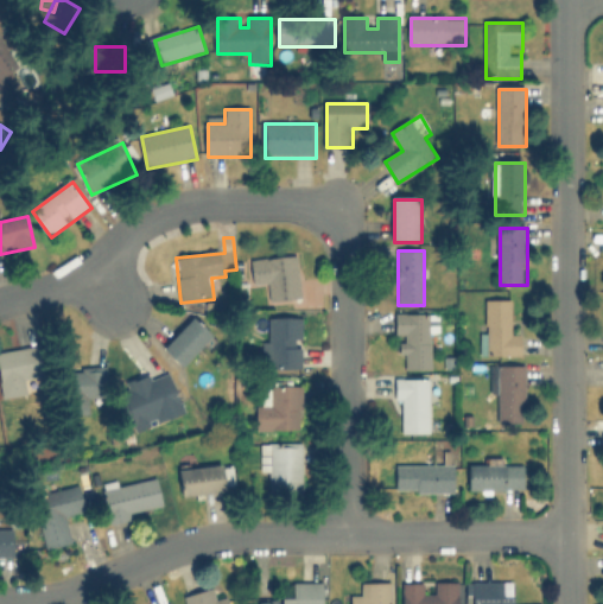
[(255,287),(271,286),(272,303),(303,300),(300,258),(254,260),(255,287)]
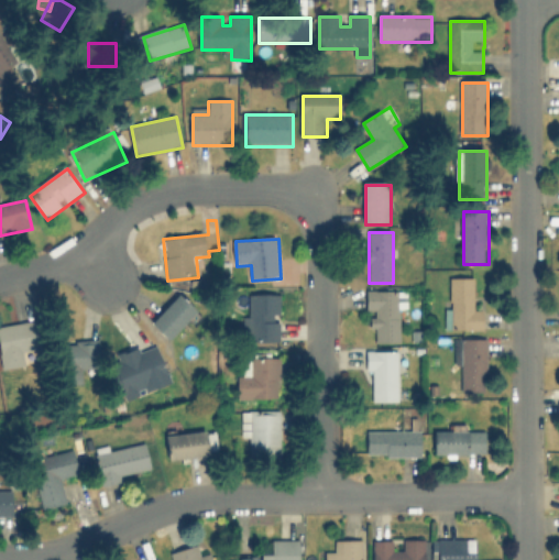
[(450,280),(450,331),(484,331),(484,310),(477,310),(477,280),(450,280)]
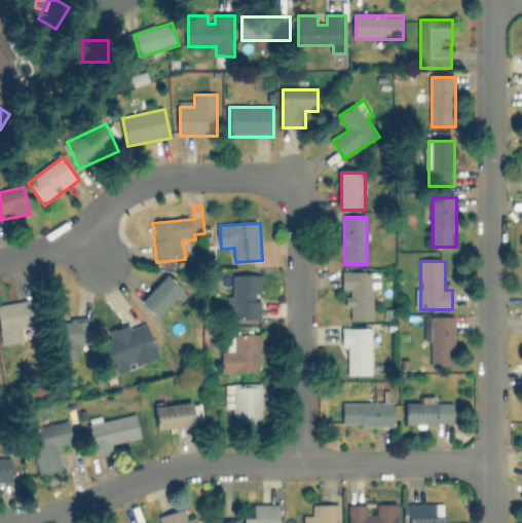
[(375,322),(375,272),(344,273),(344,293),(355,293),(355,322),(375,322)]
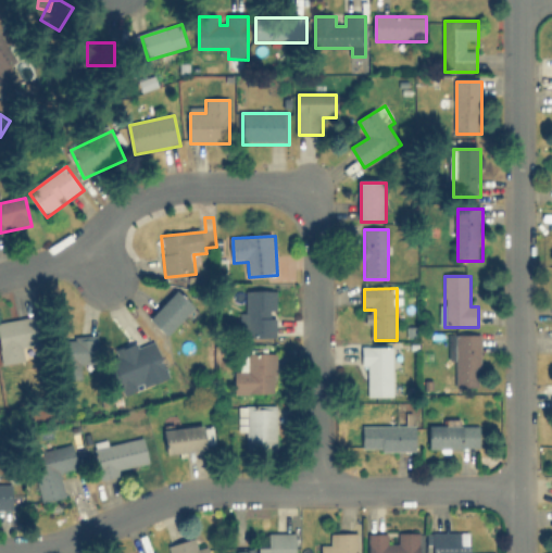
[(197,309),(179,291),(151,319),(168,337),(197,309)]
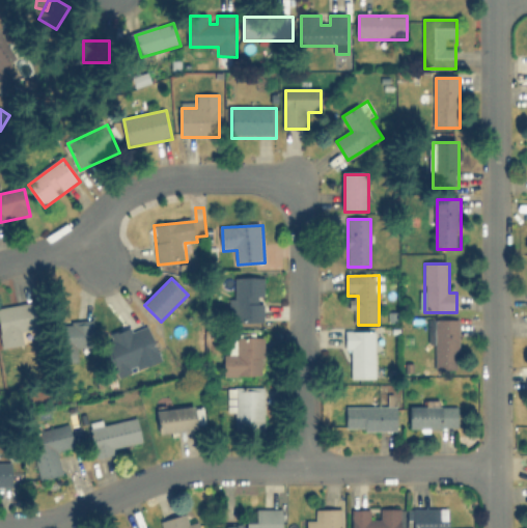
[(265,279),(232,279),(232,324),(265,324),(265,279)]
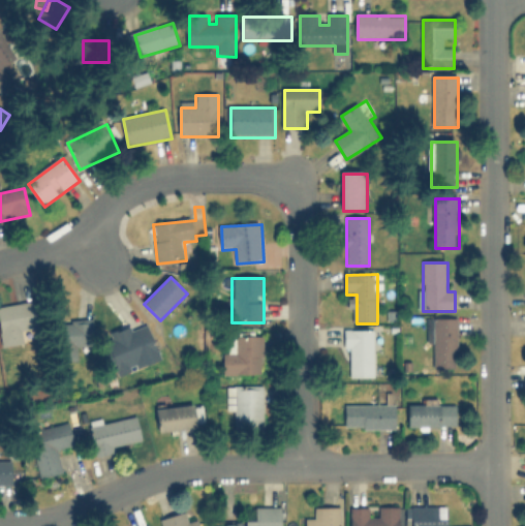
[(0,306),(2,347),(26,346),(26,332),(32,332),(31,305),(0,306)]
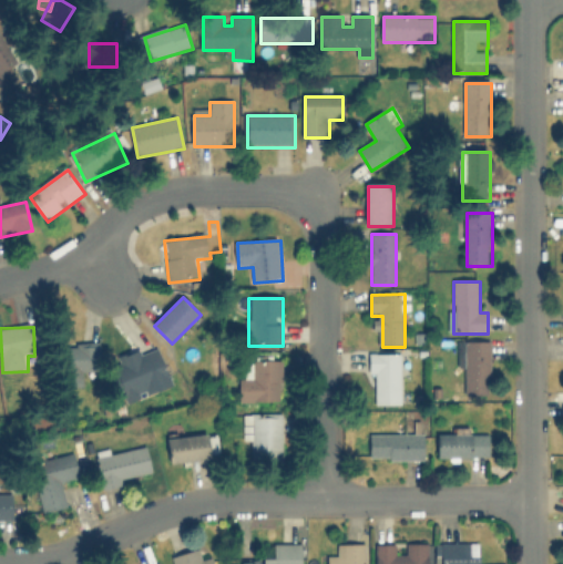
[(468,342),(468,397),(492,397),(492,342),(468,342)]
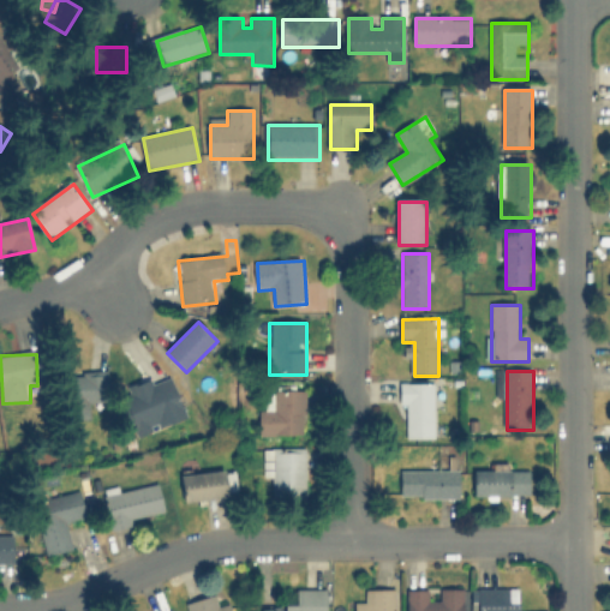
[(73,373),(73,420),(93,420),(93,405),(111,405),(109,372),(73,373)]
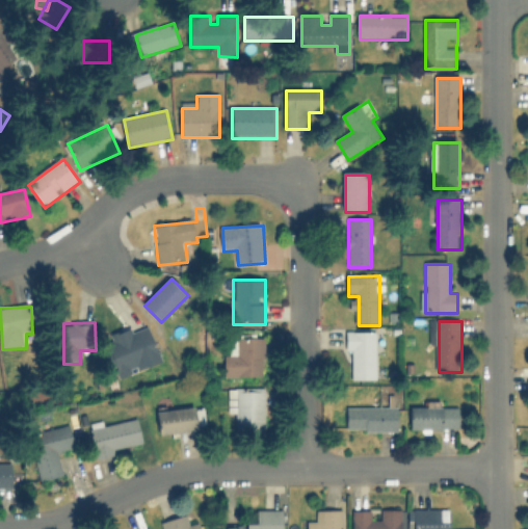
[(108,347),(120,380),(163,364),(149,324),(112,337),(115,345),(108,347)]
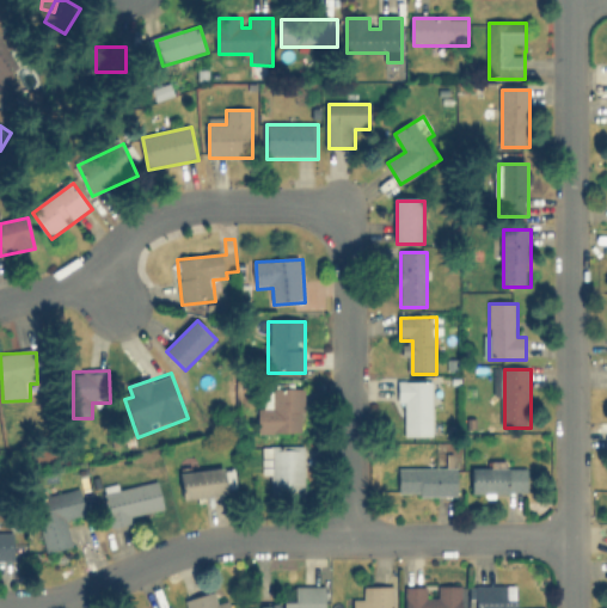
[(434,437),(434,384),(403,384),(403,437),(434,437)]
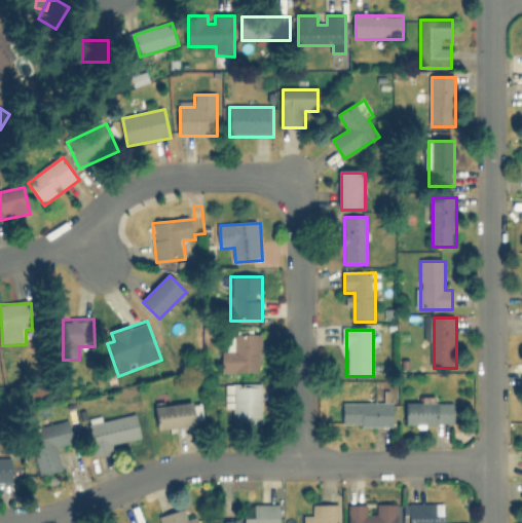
[(262,373),(262,335),(226,335),(226,373),(262,373)]
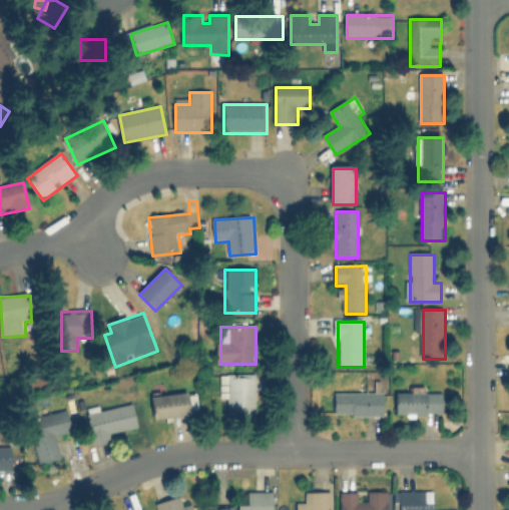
[(222,401),(230,401),(230,415),(257,415),(257,376),(222,376),(222,401)]
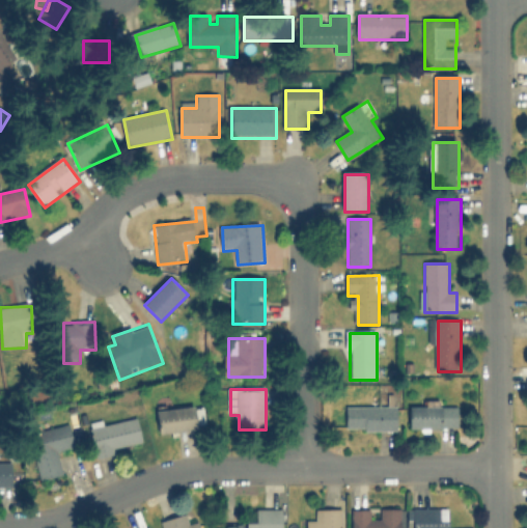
[(161,435),(199,431),(197,408),(159,412),(161,435)]
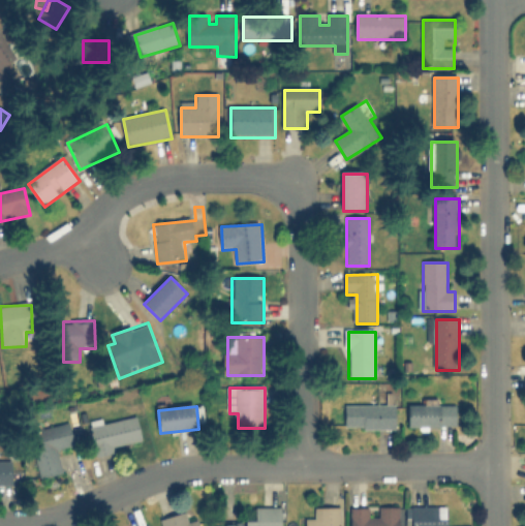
[(397,406),(346,406),(346,431),(397,431),(397,406)]
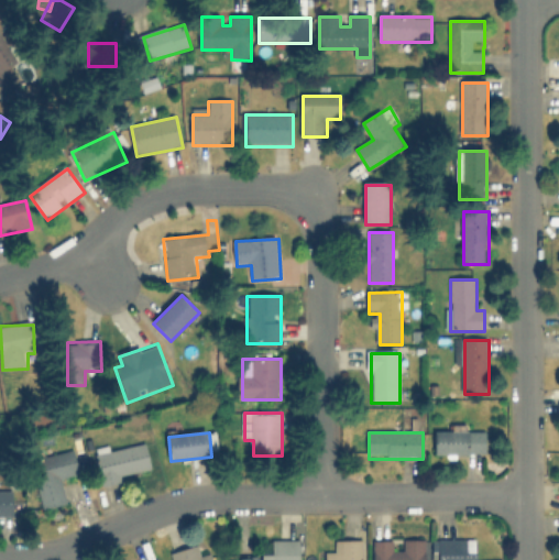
[(437,458),(486,458),(486,432),(436,432),(437,458)]
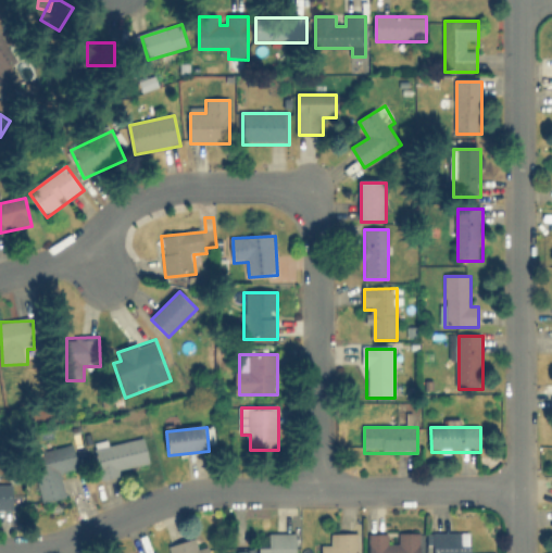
[(101,479),(151,470),(146,438),(96,447),(101,479)]
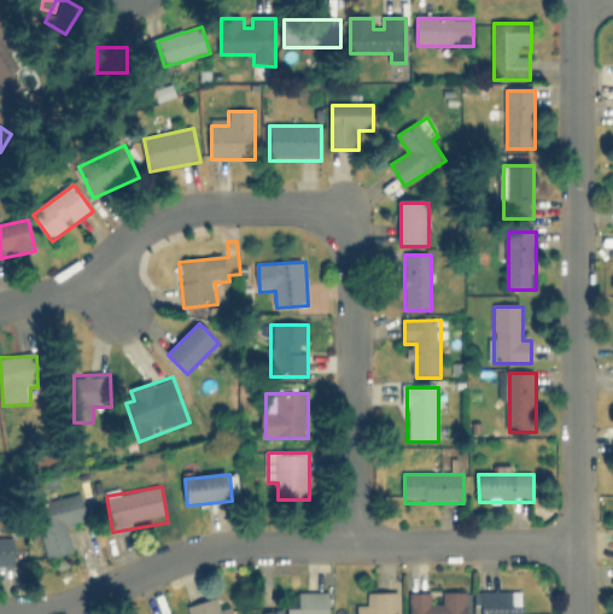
[(76,554),(71,525),(87,522),(83,497),(39,504),(48,559),(76,554)]
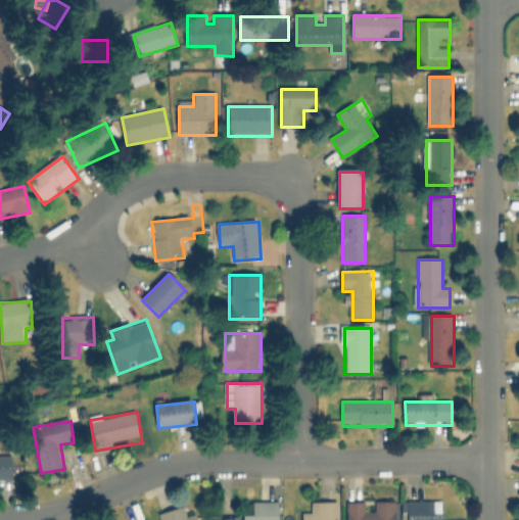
[(0,481),(12,481),(12,457),(0,457),(0,481)]
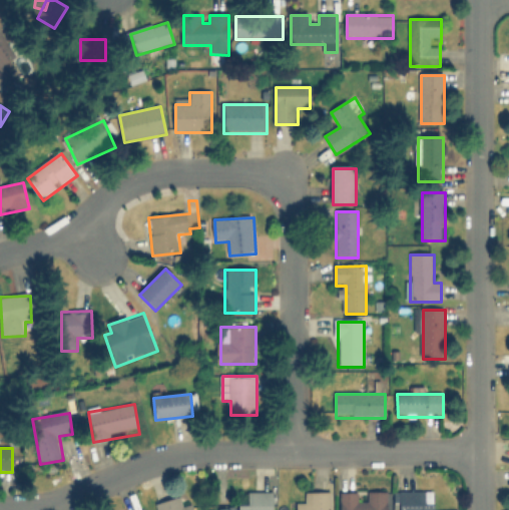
[(274,509),(274,493),(249,493),(249,505),(239,505),(239,509),(274,509)]
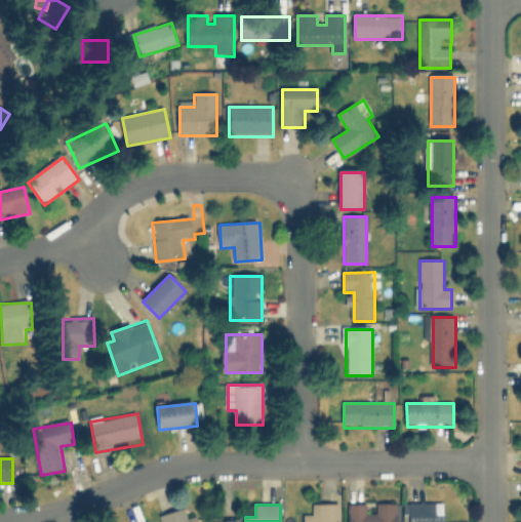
[(339,521),(339,505),(316,505),(316,516),(305,516),(305,521),(339,521)]
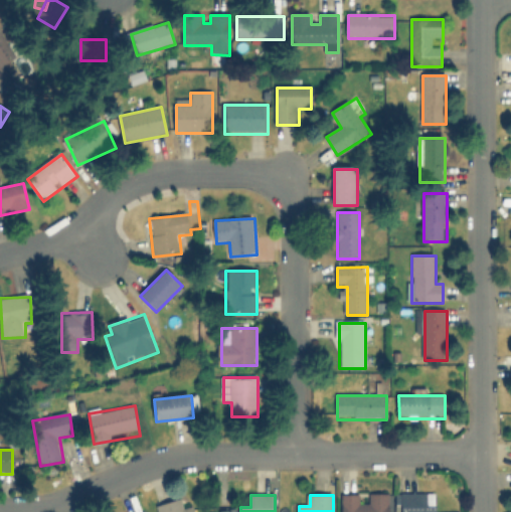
[(343,495),(343,511),(390,511),(390,495),(370,495),(370,504),(362,504),(362,495),(343,495)]
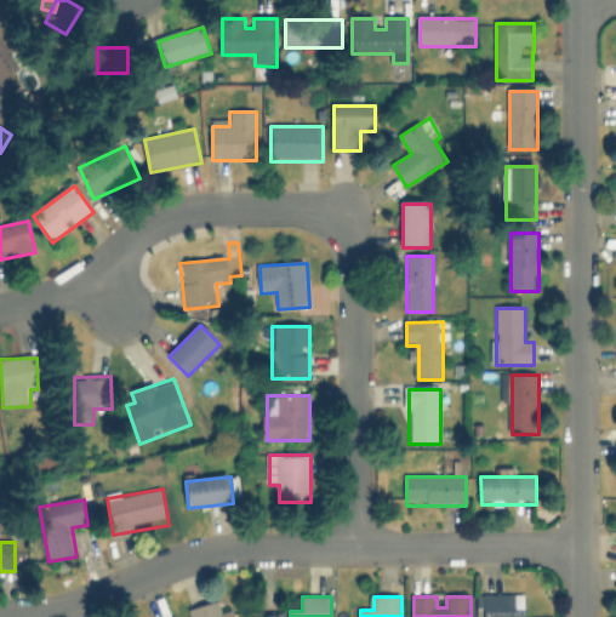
[(483,596),(483,616),(526,616),(526,596),(483,596)]
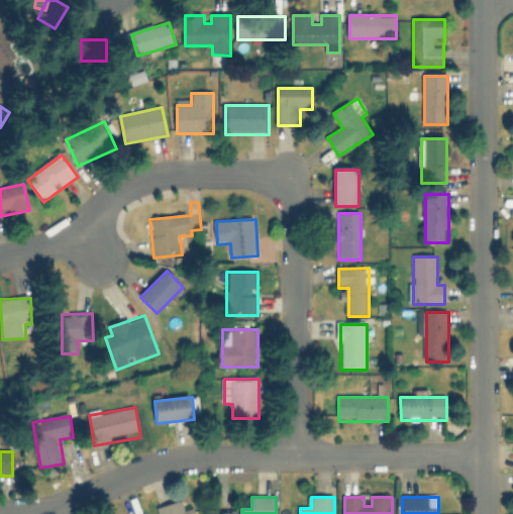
[(159,508),(160,513),(196,513),(195,509),(186,512),(183,502),(159,508)]
